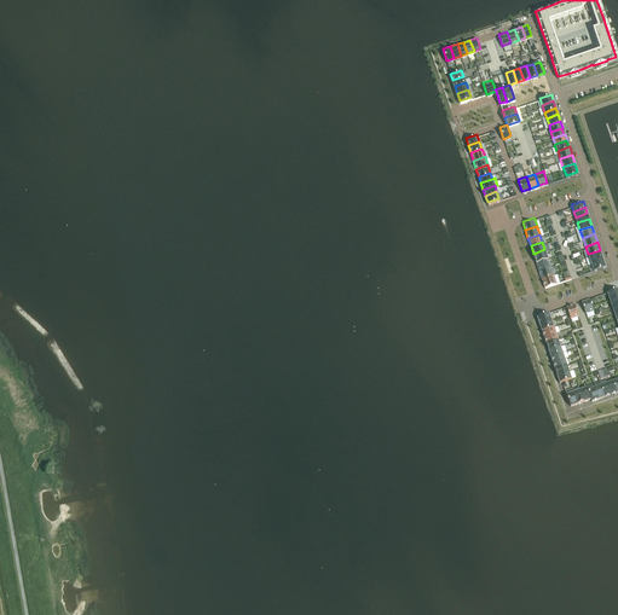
[(517,265),(512,251),(510,253),(508,248),(503,249),(508,267),(517,265)]
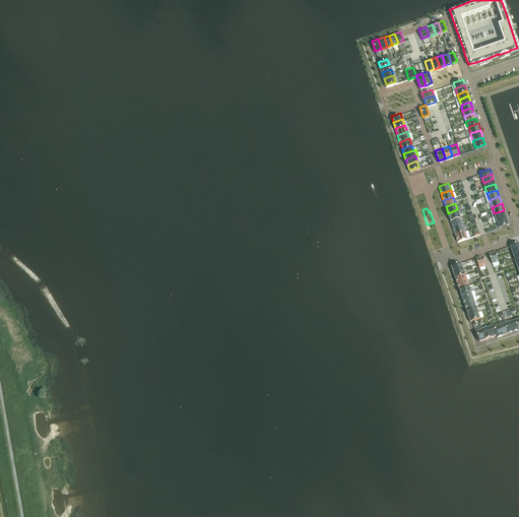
[(457,209),(448,213),(450,219),(459,216),(457,209)]
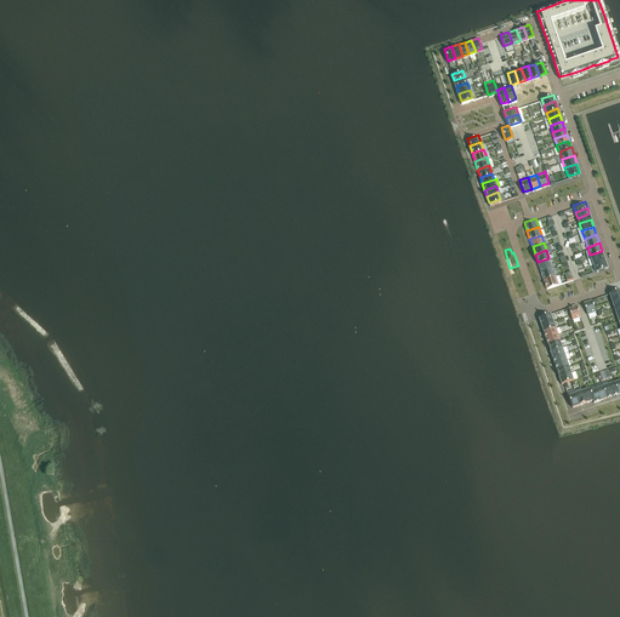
[(604,258),(602,251),(590,255),(592,262),(604,258)]
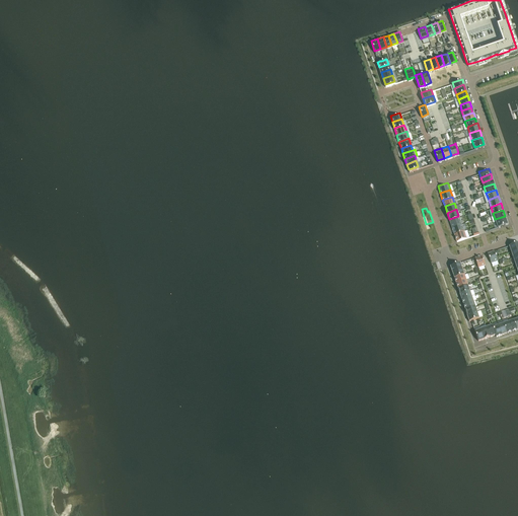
[(449,219),(451,225),(461,222),(458,216),(449,219)]
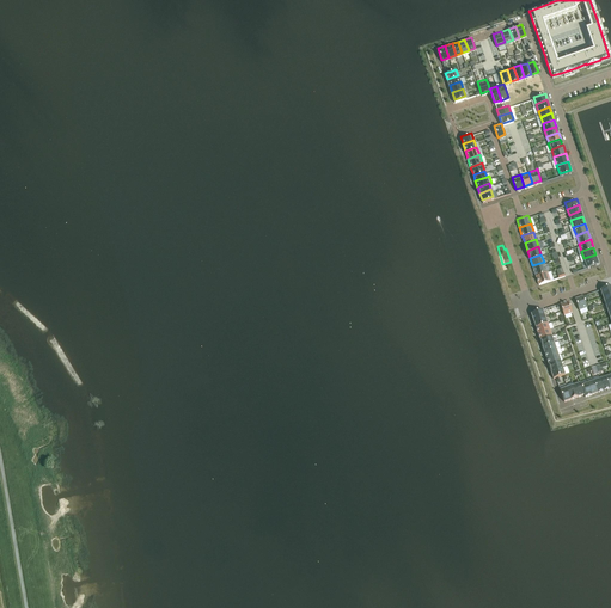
[(586,265),(598,262),(596,255),(584,258),(586,265)]
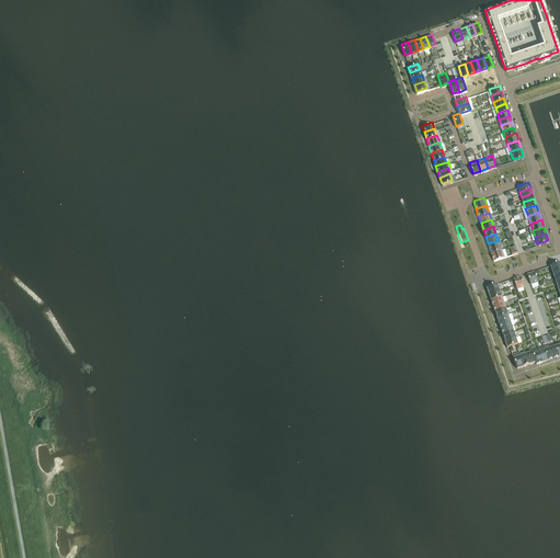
[(499,240),(488,243),(490,251),(501,248),(499,240)]
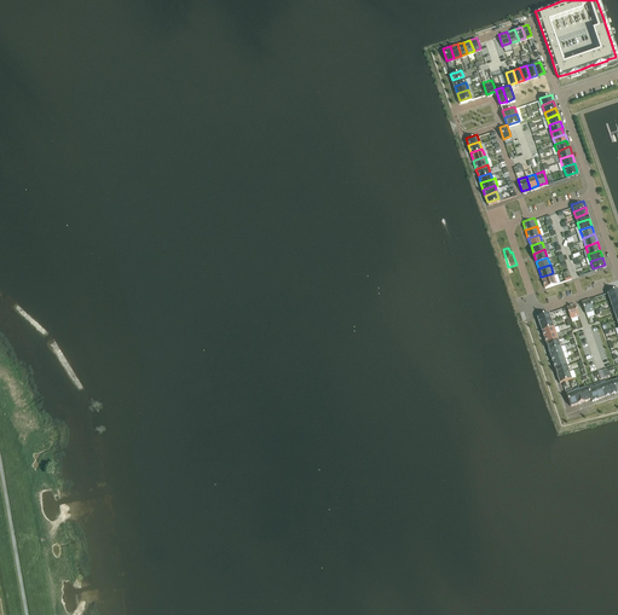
[(510,271),(513,278),(520,276),(518,268),(510,271)]
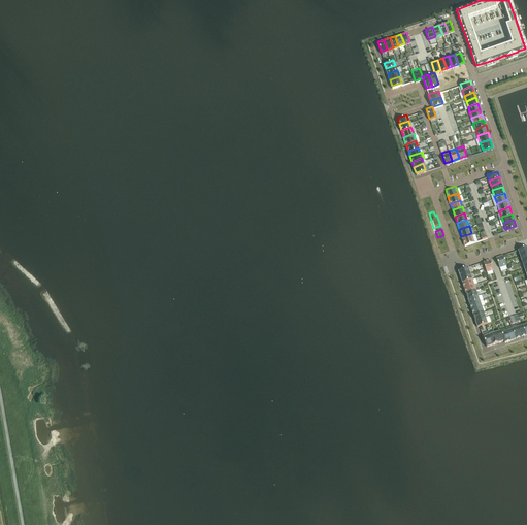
[(473,240),(471,233),(461,236),(464,243),(473,240)]
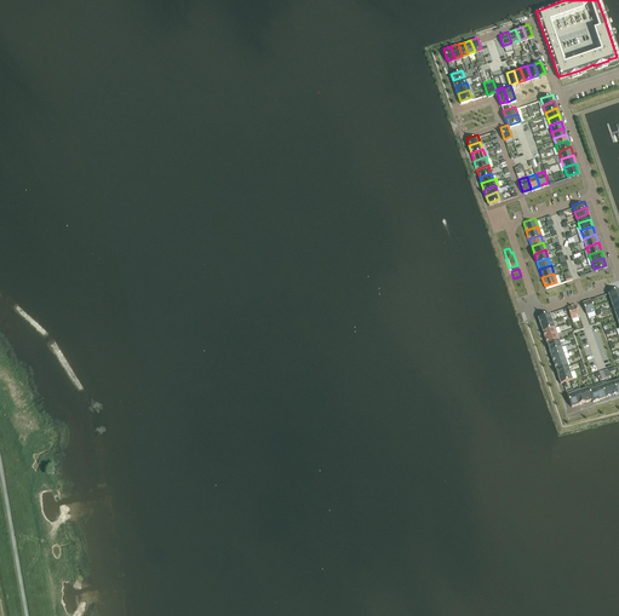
[(609,298),(618,294),(618,287),(607,291),(609,298)]
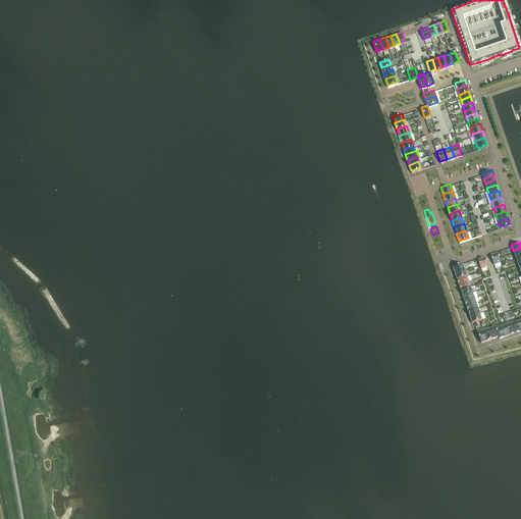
[(489,253),(492,262),(500,260),(497,250),(489,253)]
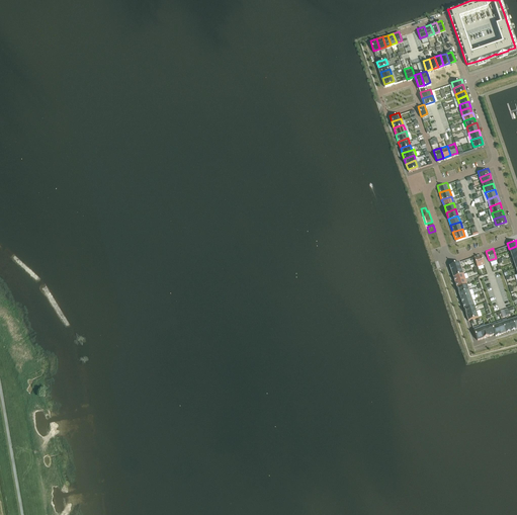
[(484,262),(480,253),(474,255),(477,265),(484,262)]
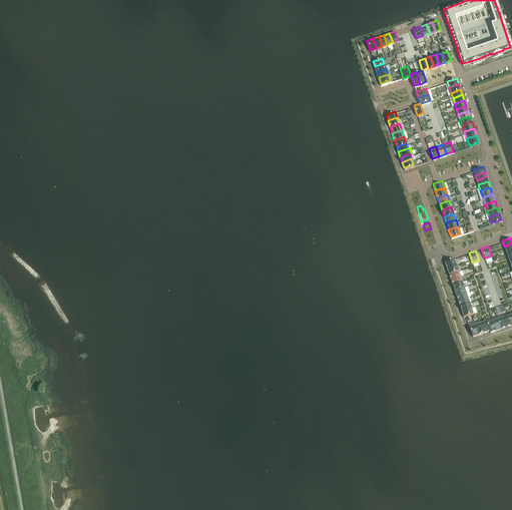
[(446,267),(456,263),(454,258),(444,261),(446,267)]
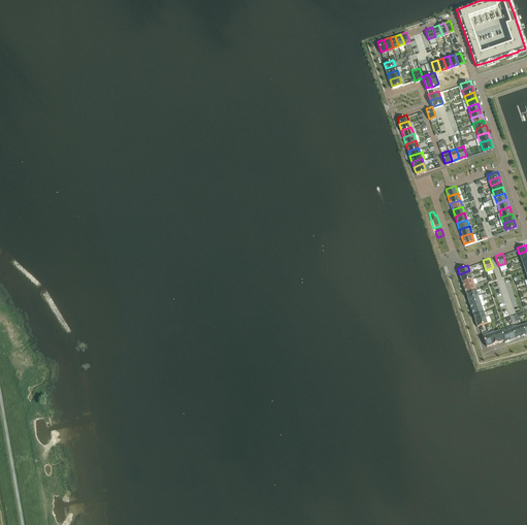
[(459,274),(461,280),(471,276),(469,270),(459,274)]
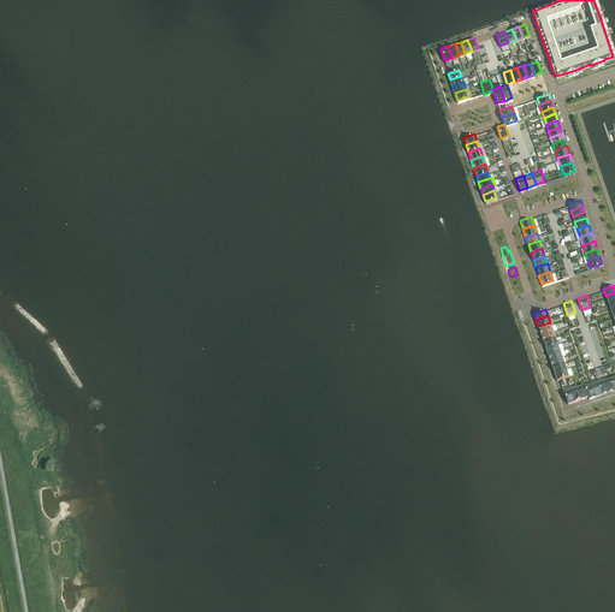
[(540,332),(553,328),(550,322),(538,326),(540,332)]
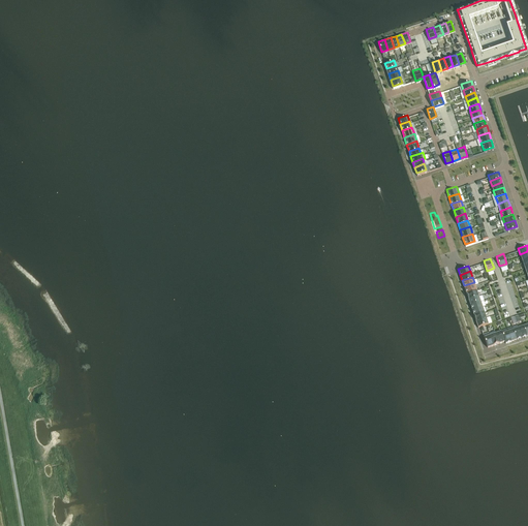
[(475,288),(474,282),(464,285),(466,291),(475,288)]
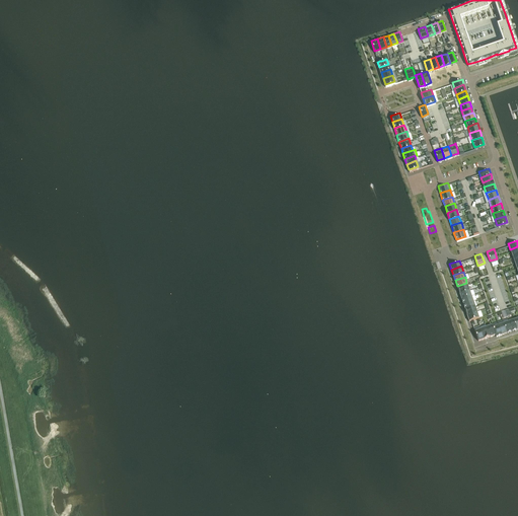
[(468,288),(466,283),(457,286),(459,291),(468,288)]
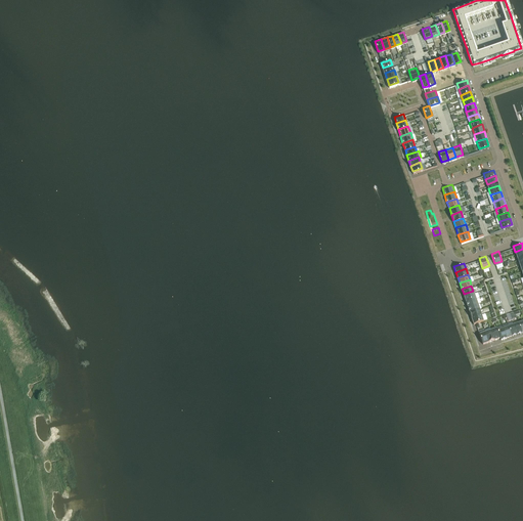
[(466,300),(475,296),(473,291),(464,294),(466,300)]
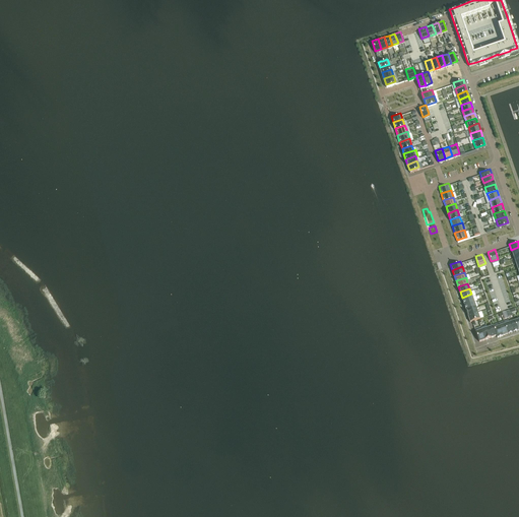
[(473,300),(471,294),(462,298),(463,303),(473,300)]
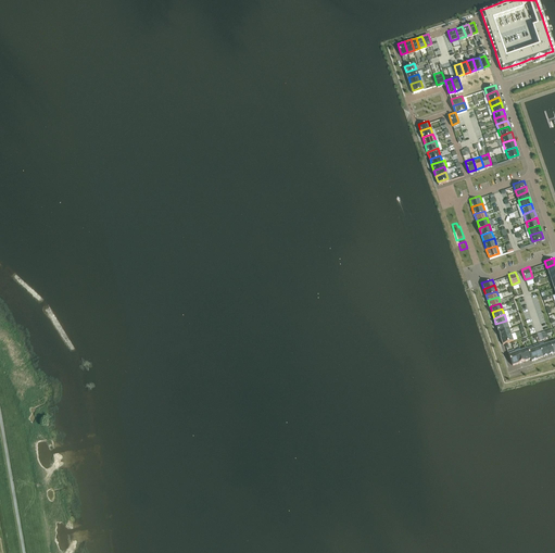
[(497,330),(508,326),(506,321),(495,324),(497,330)]
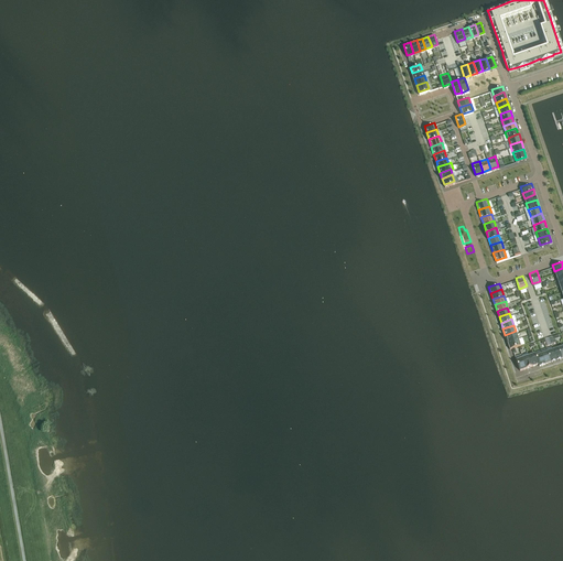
[(507,341),(518,337),(516,331),(505,335),(507,341)]
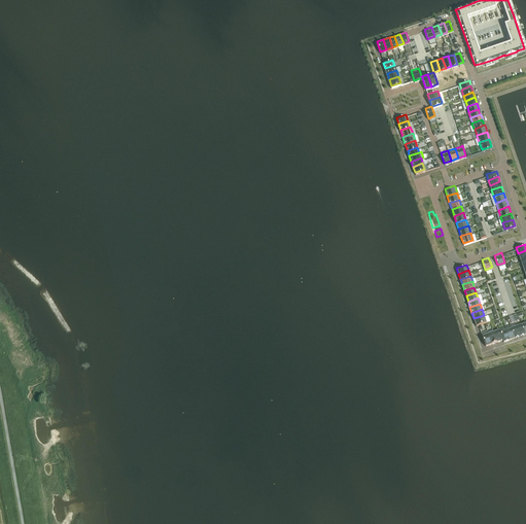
[(486,320),(484,315),(474,318),(476,323),(486,320)]
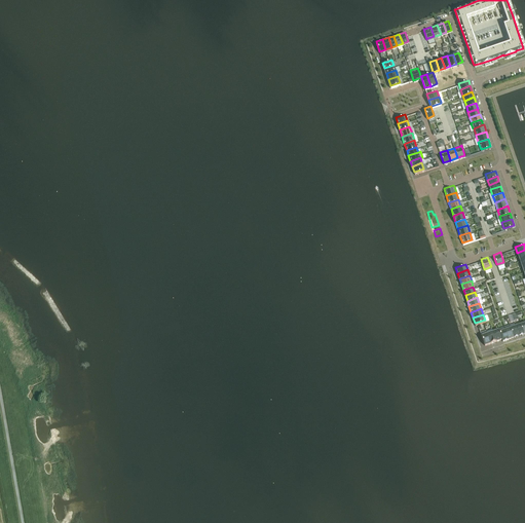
[(523,332),(520,322),(515,324),(518,333),(523,332)]
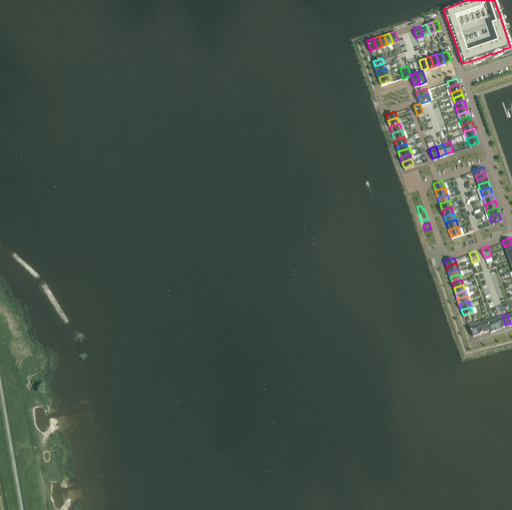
[(497,318),(500,327),(503,326),(505,325),(502,316),(497,317),(497,318)]
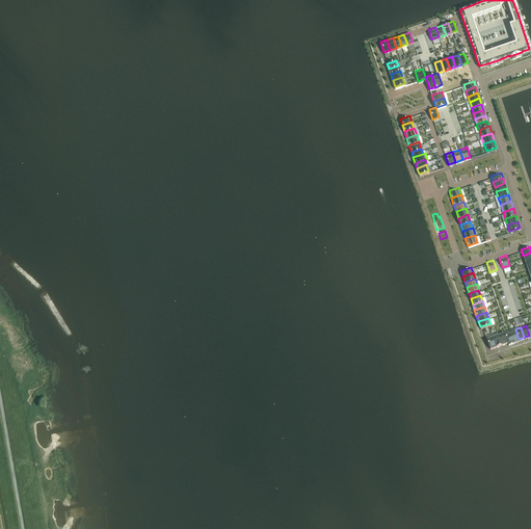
[(518,339),(519,339),(515,329),(511,331),(510,331),(513,341),(518,339)]
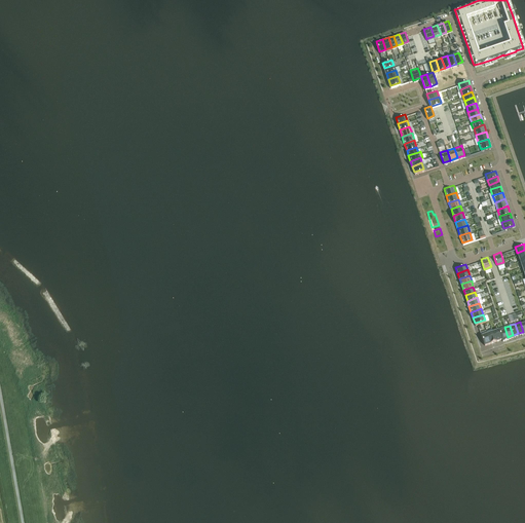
[(499,329),(498,327),(492,329),(495,339),(501,337),(498,329),(499,329)]
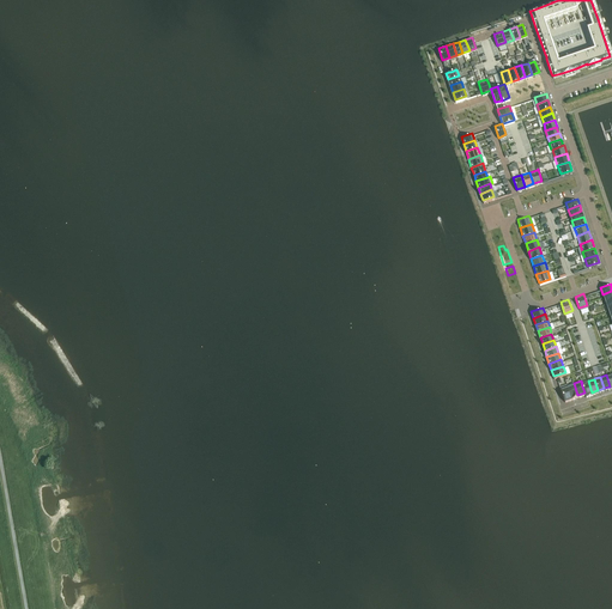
[(582,383),(581,383),(585,393),(585,395),(592,393),(588,381),(582,383)]
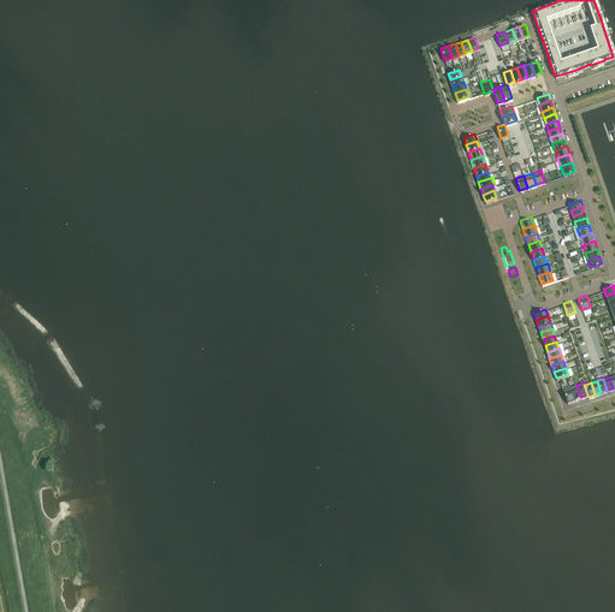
[(569,387),(574,399),(580,397),(577,385),(569,387)]
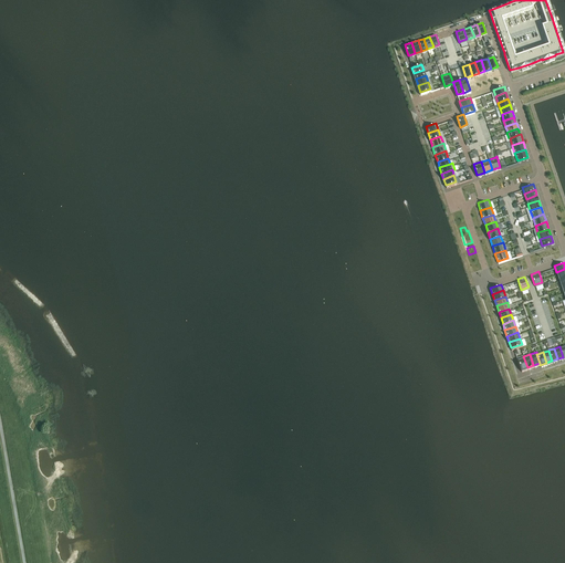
[(523,356),(516,358),(521,369),(527,367),(523,356)]
